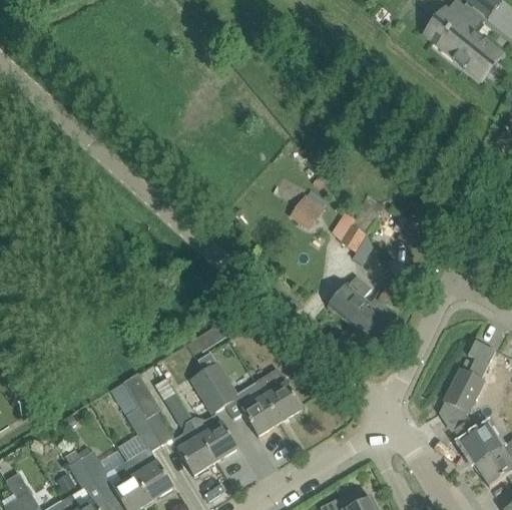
[(446,33),(438,43),(454,56),(452,58),(464,68),(466,66),(481,79),(501,54),(473,31),(481,21),(483,22),(484,21),(458,0),(454,0),(445,11),(457,20),(450,29),(448,27),(444,32),(446,33)]
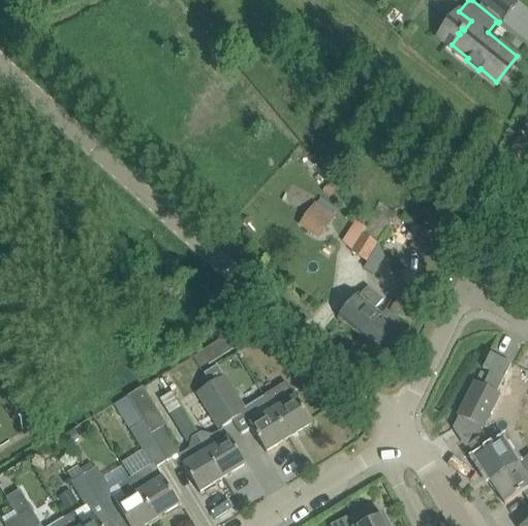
[(325,182),(321,188),(329,193),(334,187),(325,182)]
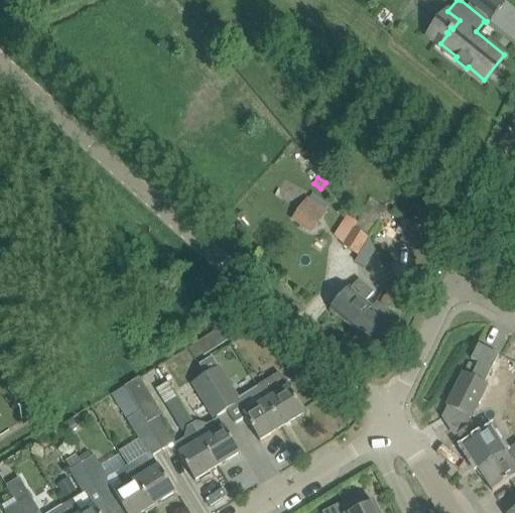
[(296,209),(290,218),(300,224),(305,216),(315,223),(322,216),(327,209),(307,196),(306,194),(301,201),(296,209)]
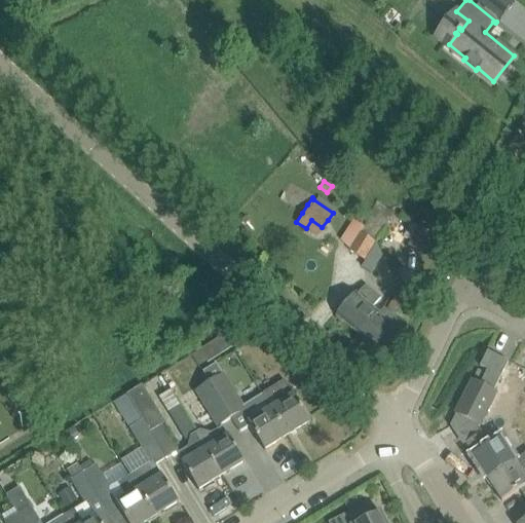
[(376,239),(385,225),(369,215),(360,229),(376,239)]
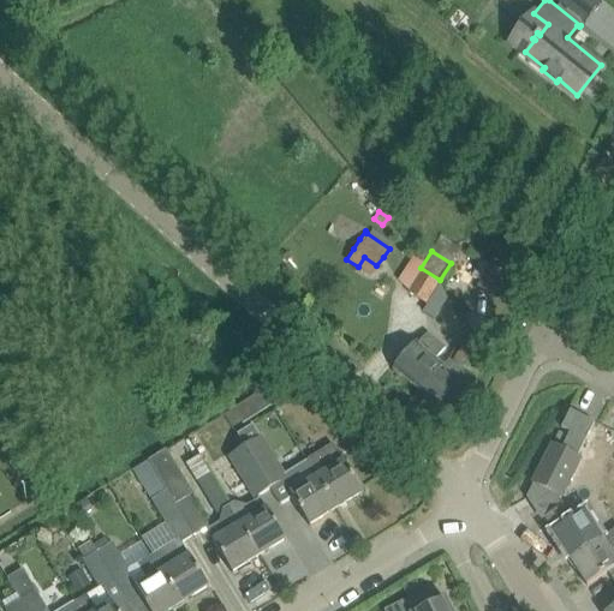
[(493,293),(504,269),(480,256),(470,274),(478,279),(476,283),(493,293)]
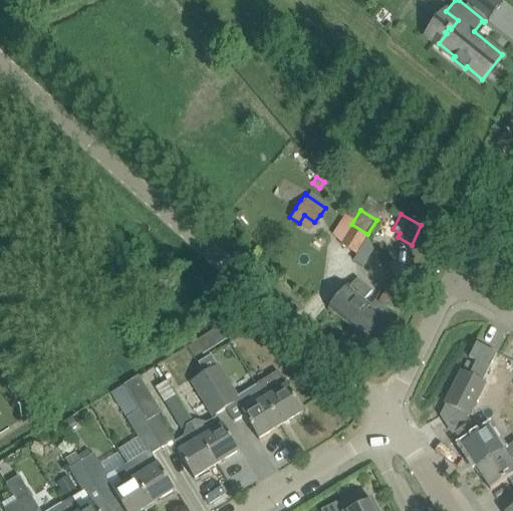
[(367,234),(351,224),(339,243),(355,252),(367,234)]
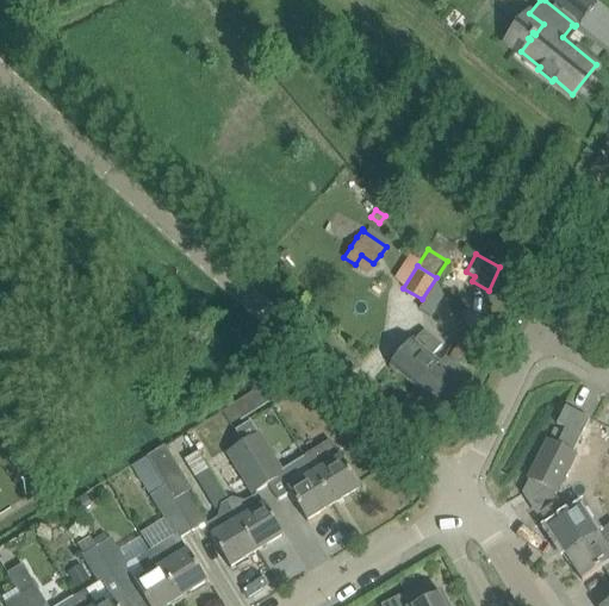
[(405,344),(390,362),(417,386),(439,360),(432,354),(441,343),(423,328),(414,338),(412,337),(414,336),(412,335),(405,344)]
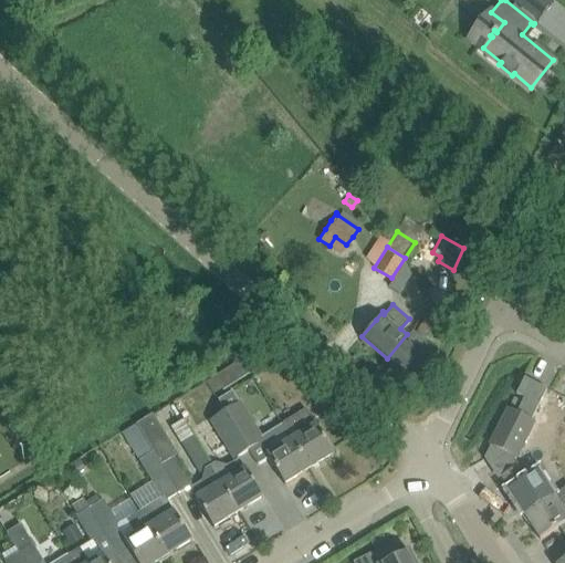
[(407,334),(387,358),(390,361),(411,378),(438,347),(435,344),(436,342),(450,319),(431,308),(416,332),(412,329),(407,334)]
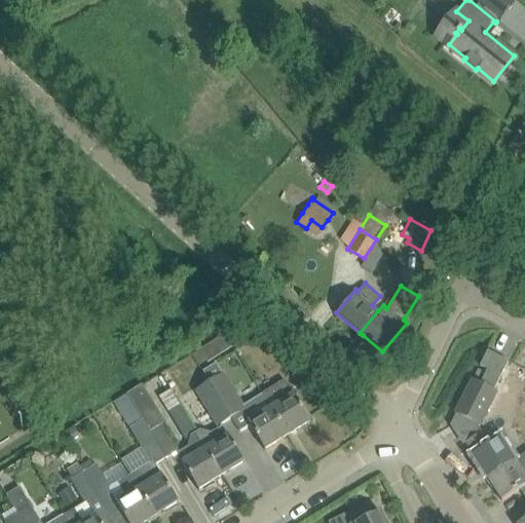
[(216,356),(233,344),(225,332),(208,342),(199,347),(207,361),(216,356)]
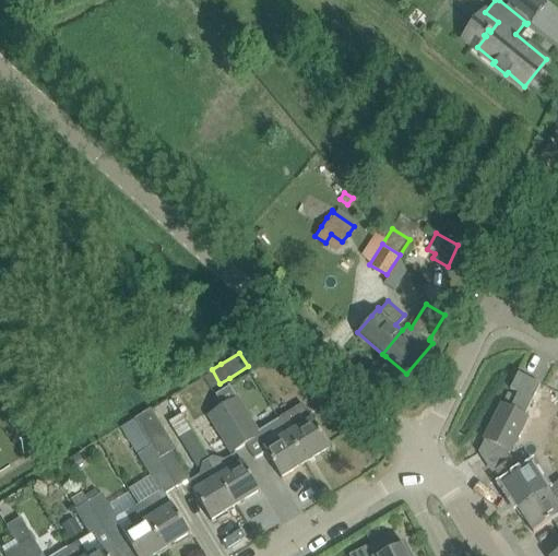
[(539,381),(519,371),(517,370),(509,387),(517,390),(509,406),(501,402),(484,437),(509,449),(526,415),(523,413),(538,382),(539,381)]
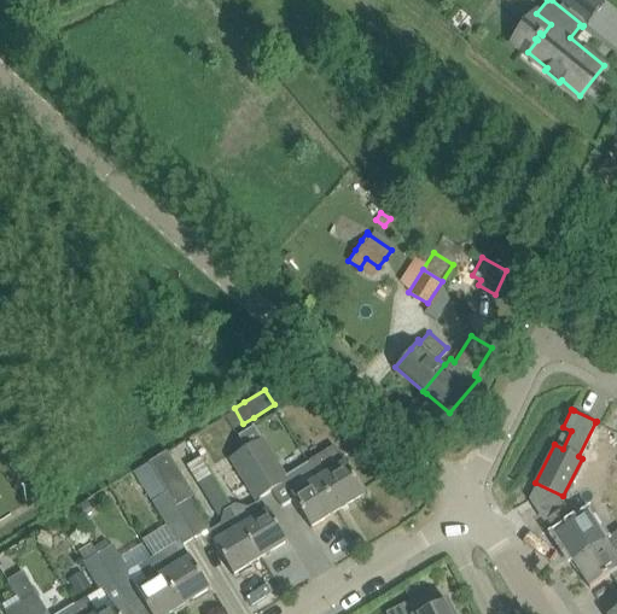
[(252,424),(237,433),(248,450),(271,487),(285,478),(284,475),(261,438),(252,424)]
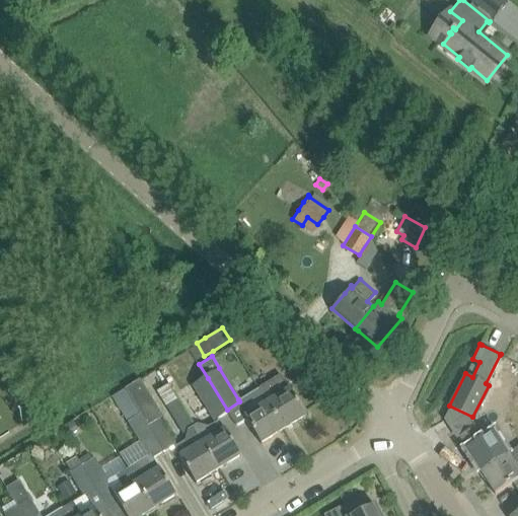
[(264,383),(259,387),(267,400),(283,427),(304,414),(305,415),(306,414),(281,373),(264,383)]
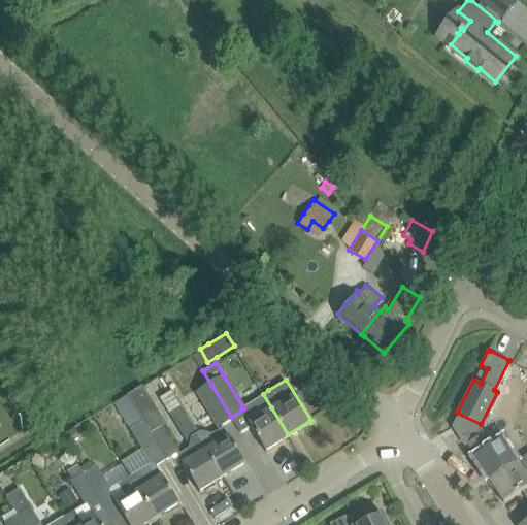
[(142,385),(127,393),(165,458),(177,450),(162,423),(165,421),(142,385)]
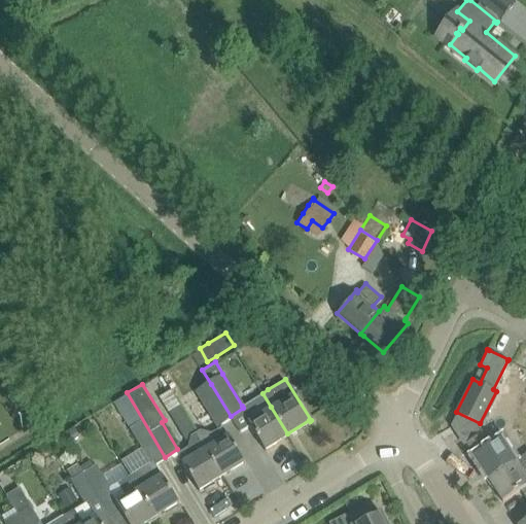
[(206,395),(202,397),(217,424),(231,416),(211,384),(202,389),(206,395)]
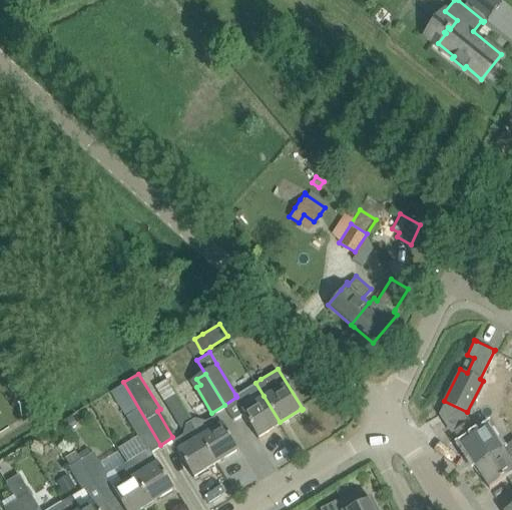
[(165,378),(155,384),(163,398),(172,412),(182,406),(174,392),(165,378)]
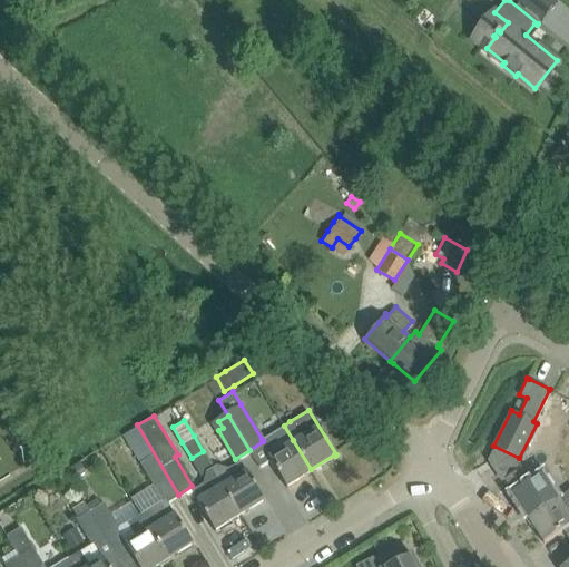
[(137,424),(123,434),(162,499),(140,511),(167,556),(192,541),(192,543),(193,543),(168,500),(178,495),(137,424)]
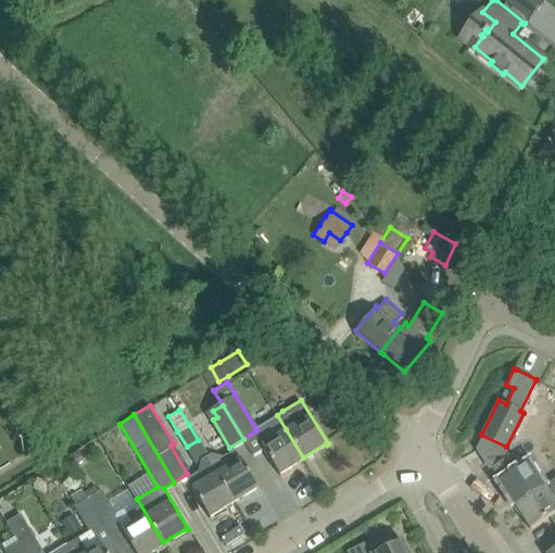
[(256,430),(243,439),(253,454),(264,448),(268,454),(279,473),(280,473),(279,472),(303,457),(286,429),(277,415),(255,428),(256,430)]
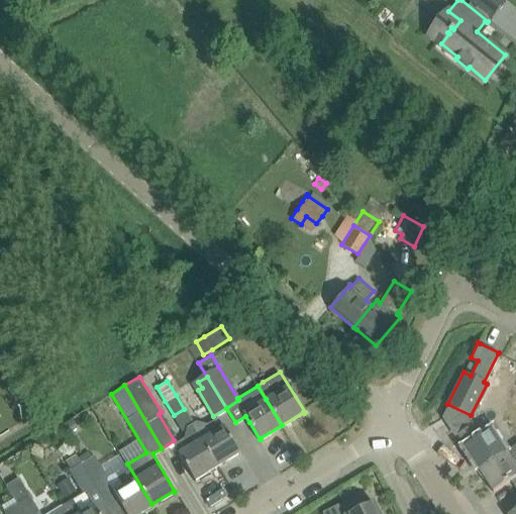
[(201,438),(217,465),(238,451),(239,452),(240,451),(218,416),(206,423),(196,420),(191,423),(201,438)]
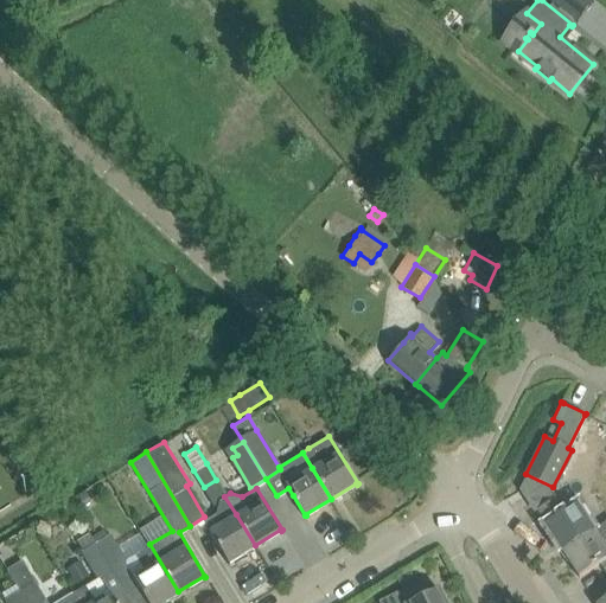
[(205,519),(211,528),(209,530),(229,563),(230,562),(229,560),(255,545),(236,514),(224,496),(218,500),(216,513),(205,519)]
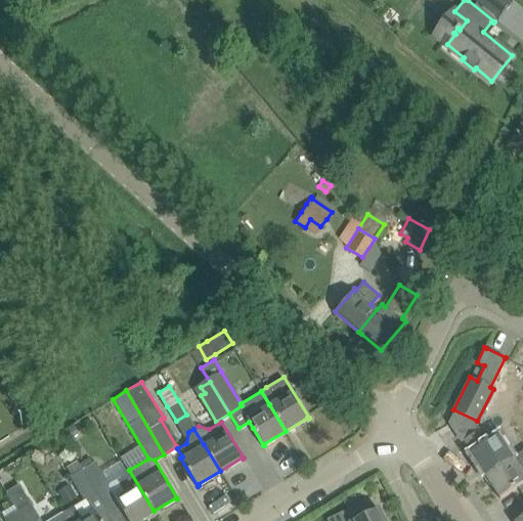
[(486,473),(512,457),(497,434),(487,441),(479,429),(464,438),(472,450),(470,451),(471,452),(472,451),(486,473)]
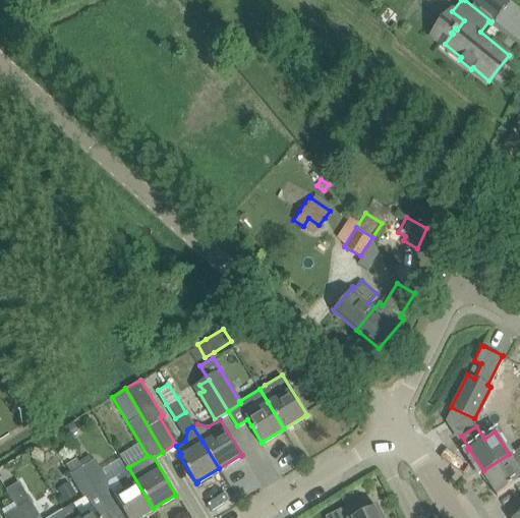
[(519,446),(509,454),(483,470),(498,492),(496,493),(497,494),(513,483),(519,478),(519,446)]
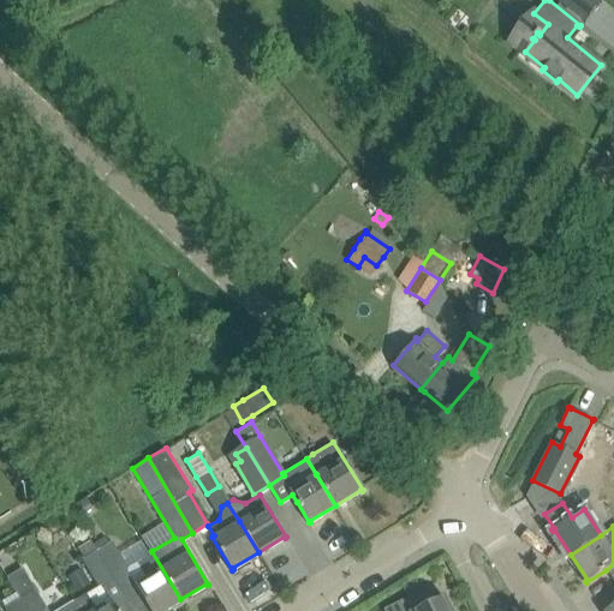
[(97,586),(75,598),(82,610),(117,610),(115,609),(129,601),(96,549),(93,541),(90,539),(78,546),(84,556),(82,558),(97,586)]
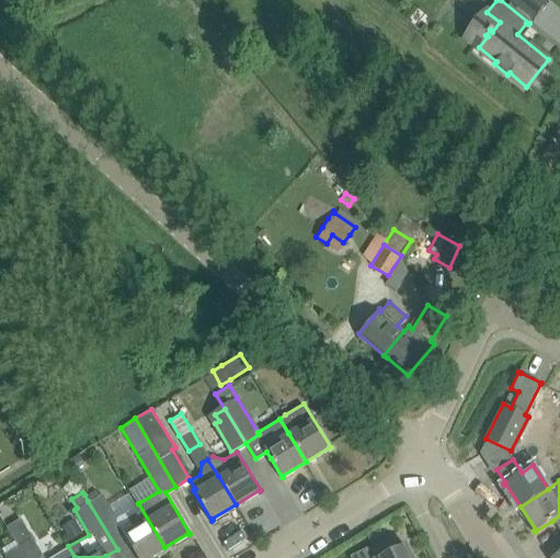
[(88,501),(117,549),(129,542),(139,557),(147,557),(164,547),(138,503),(116,516),(102,492),(99,494),(88,501)]
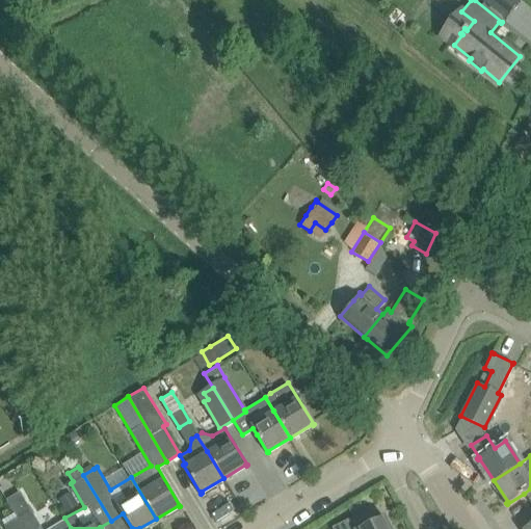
[(71,528),(64,518),(45,528),(42,528),(19,490),(5,498),(17,517),(24,528),(71,528)]
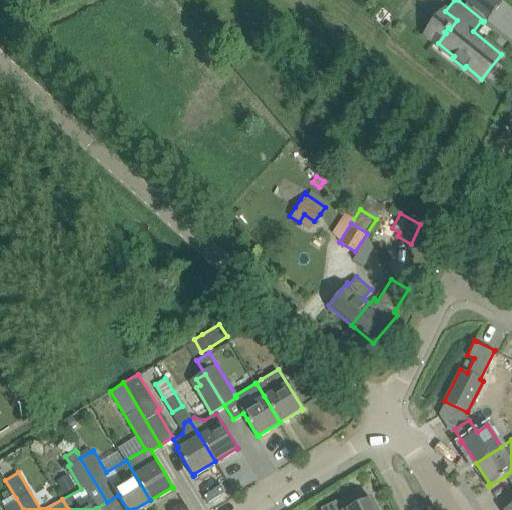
[(377,509),(371,497),(360,502),(354,490),(333,500),(322,506),(323,509),(377,509)]
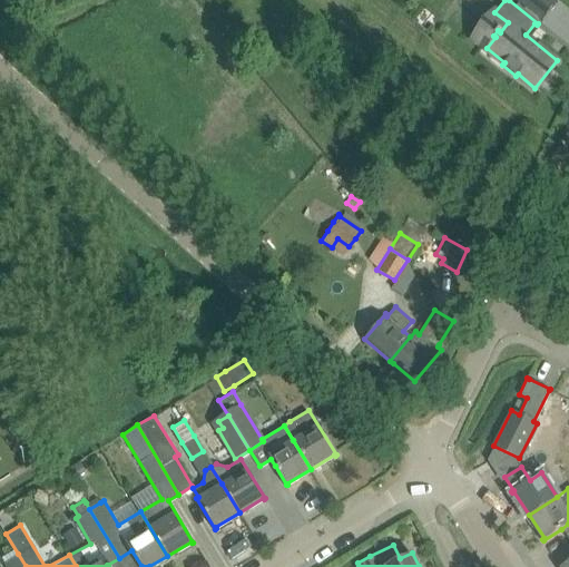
[(6,566),(26,566),(18,554),(3,563),(6,566)]
